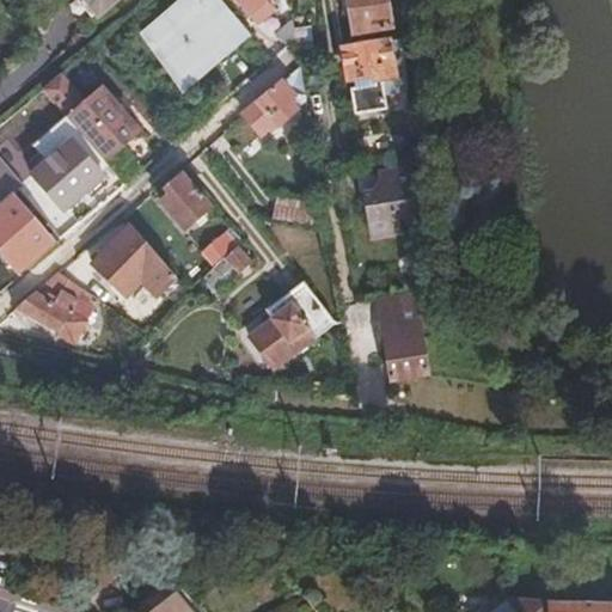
[(71,0),(90,22),(105,8),(97,0),(71,0)]
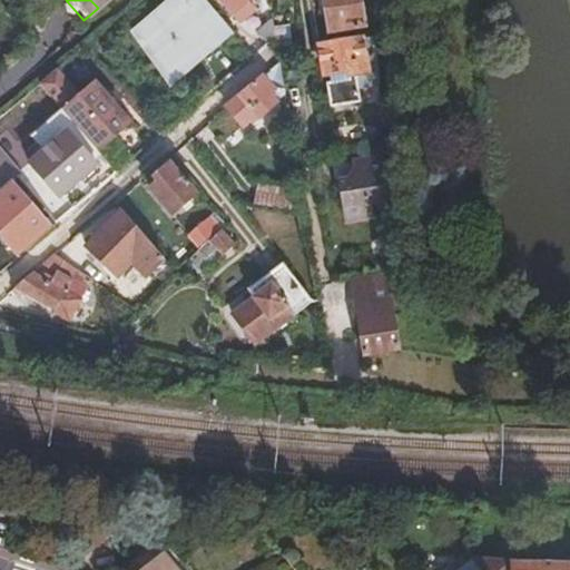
[(90,0),(98,8),(100,10),(111,0),(90,0)]
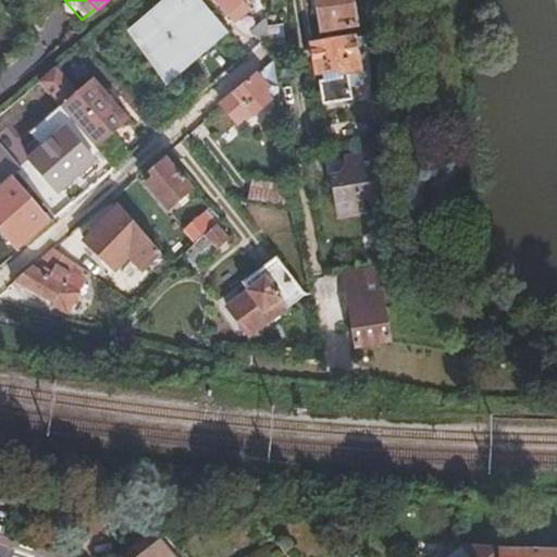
[(140,40),(187,0),(183,0),(136,40),(165,88),(215,46),(209,38),(168,73),(140,40)]
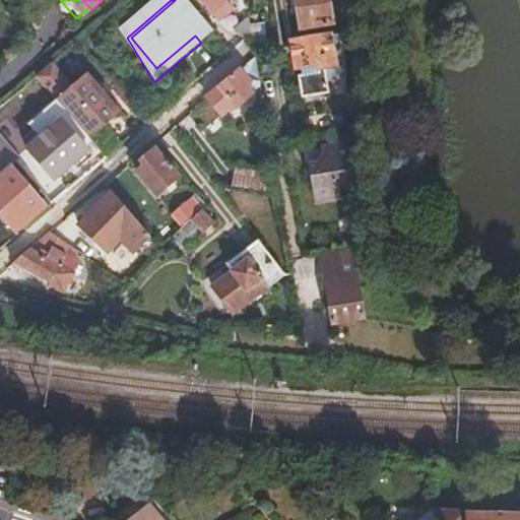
[(186,0),(175,0),(131,38),(156,68),(195,36),(201,43),(213,33),(186,0)]
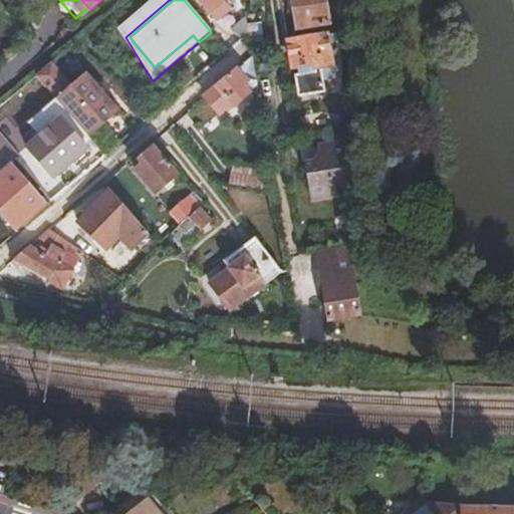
[(226,0),(197,0),(210,14),(211,13),(216,19),(226,11),(221,5),(226,0)]
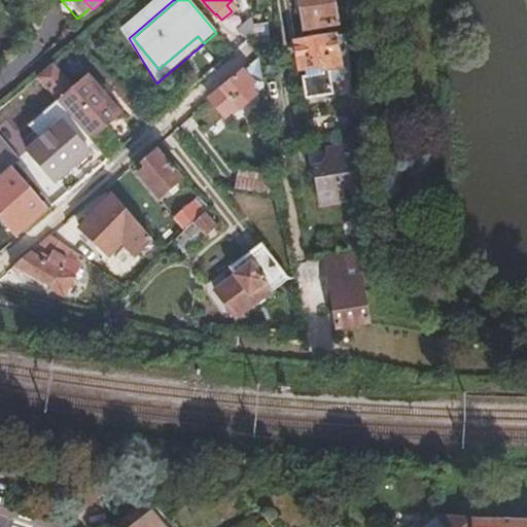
[(301,0),(307,30),(340,25),(336,0),(301,0)]
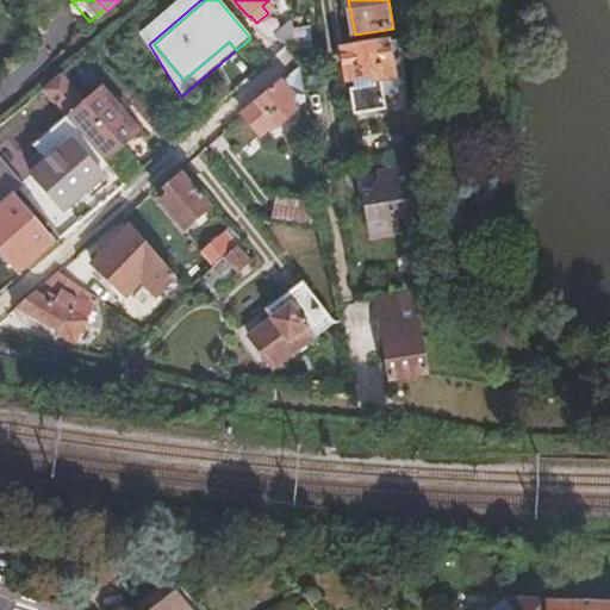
[(294,42),(292,25),(275,41),(285,50),(294,42)]
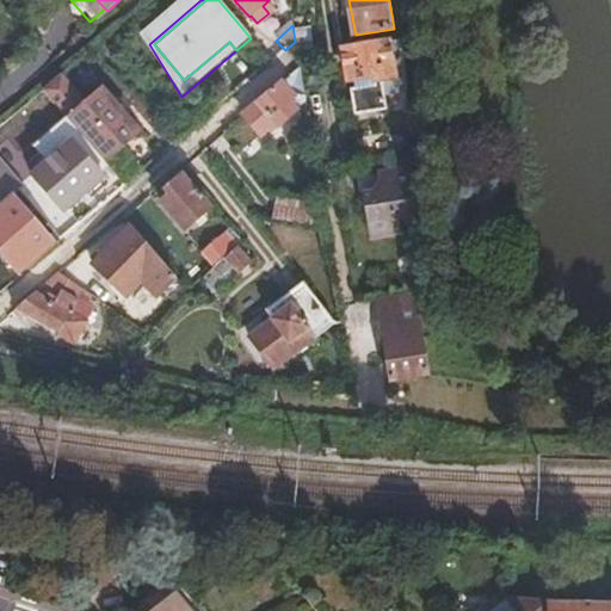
[(392,42),(346,49),(353,85),(357,84),(358,92),(355,92),(359,117),(392,111),(388,98),(412,94),(408,38),(392,42)]
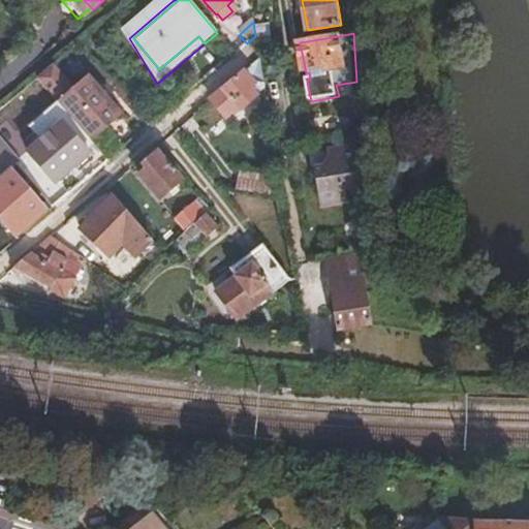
[(59,103),(92,143),(123,116),(90,78),(75,89),(55,64),(37,79),(47,89),(59,103)]
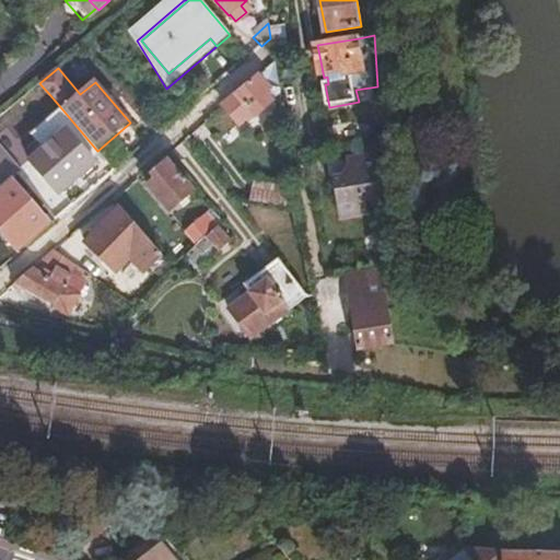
[(268,89),(259,78),(222,109),(238,127),(252,115),(256,120),(272,106),(263,94),(268,89)]
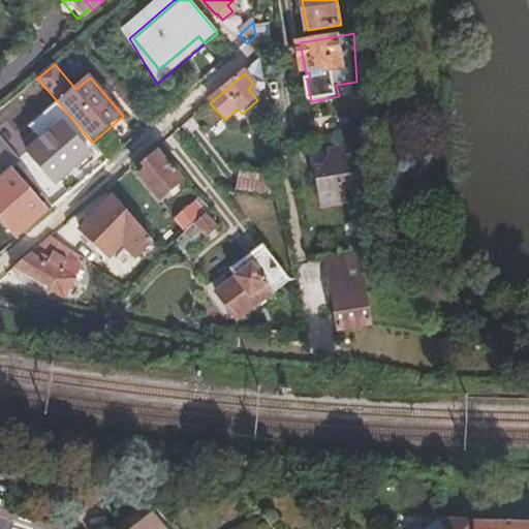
[(55,185),(70,172),(76,166),(89,155),(64,125),(29,154),(55,185)]
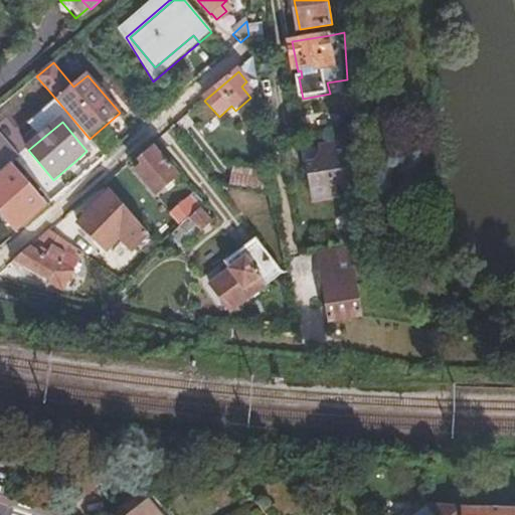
[(0,141),(0,174),(11,166),(16,161),(0,141)]
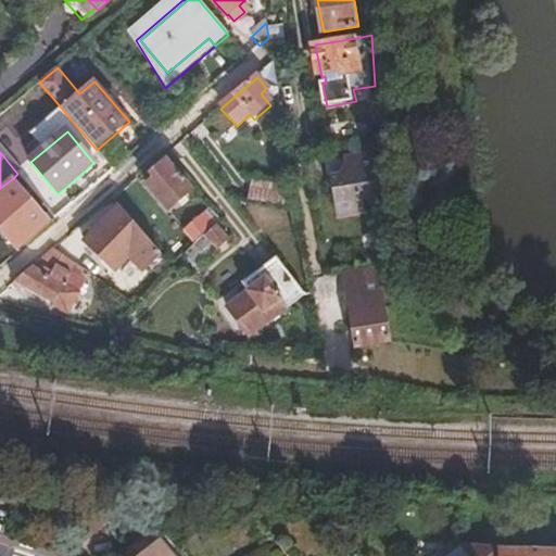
[(383,214),(379,154),(345,161),(348,177),(332,180),(340,220),(383,214)]
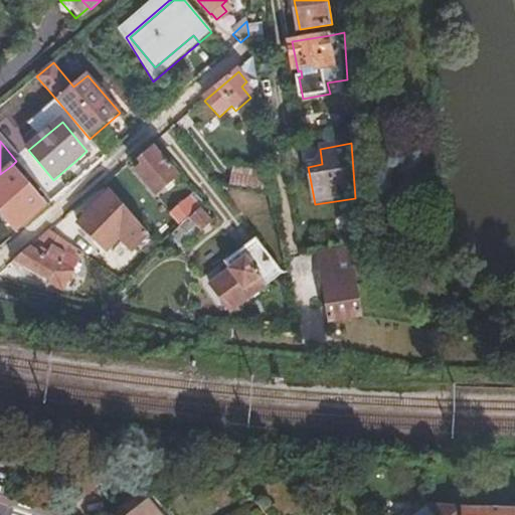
[(181,176),(155,151),(143,163),(148,168),(140,177),(160,198),(181,176)]
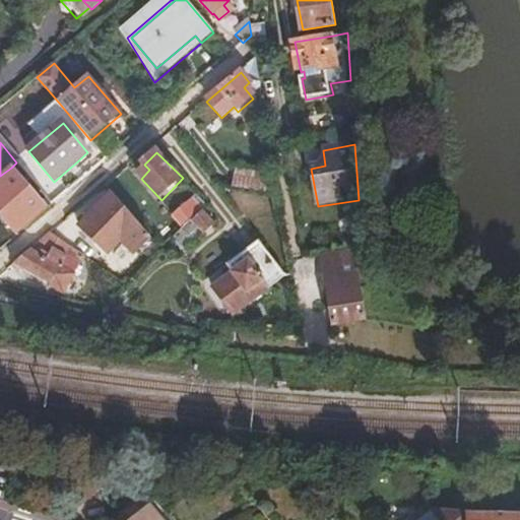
[(75,164),(69,169),(76,177),(81,172),(75,164)]
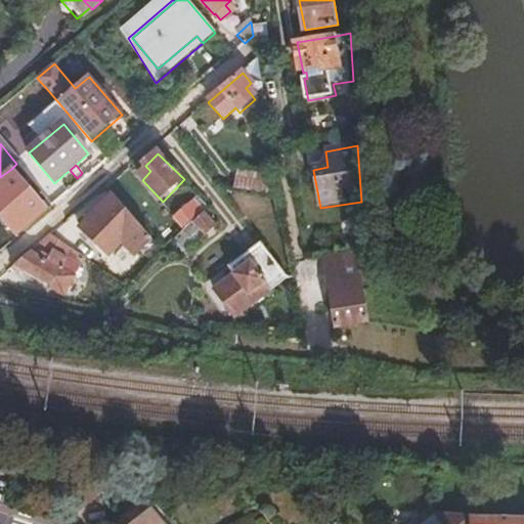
[(234,186),(278,190),(275,170),(238,166),(234,186)]
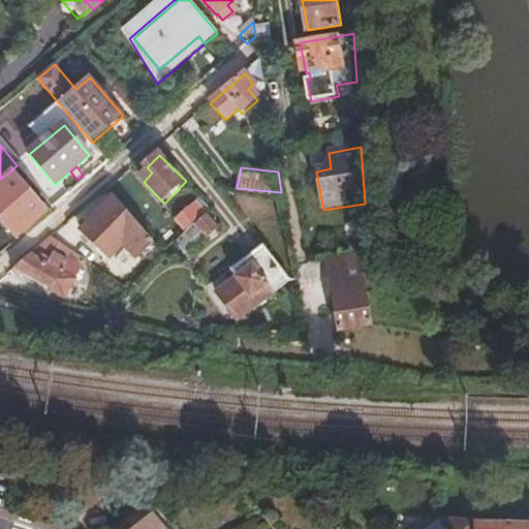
[(11,170),(0,179),(0,186),(0,187),(0,219),(16,239),(47,211),(11,170)]
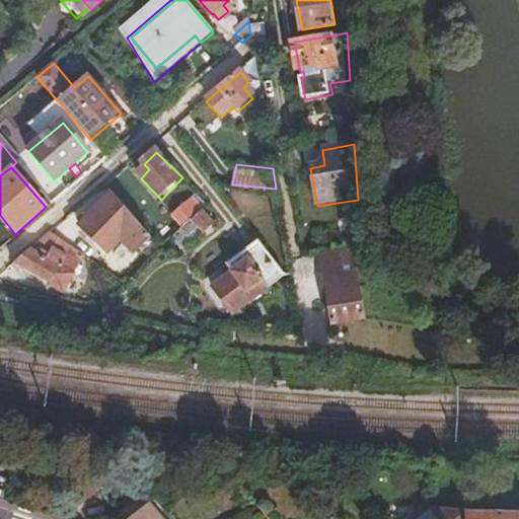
[(153,234),(113,193),(79,225),(105,253),(119,240),(133,254),(153,234)]
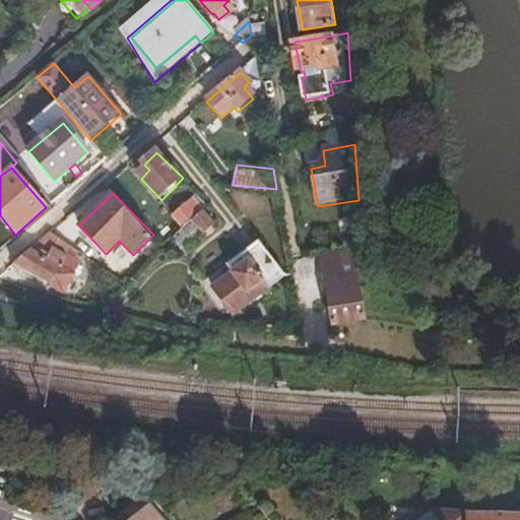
[(211,202),(203,194),(180,219),(187,226),(211,202)]
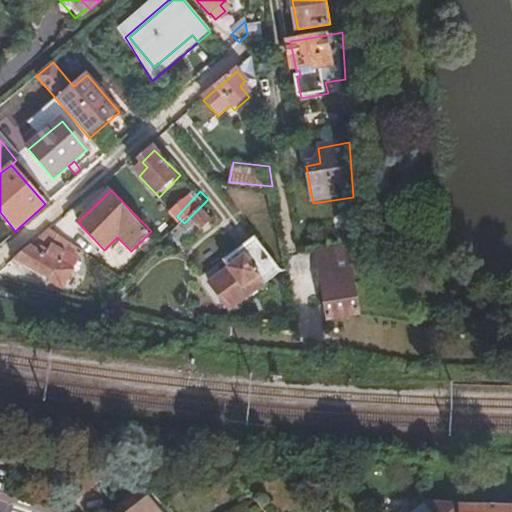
[(206,205),(195,215),(206,226),(217,216),(206,205)]
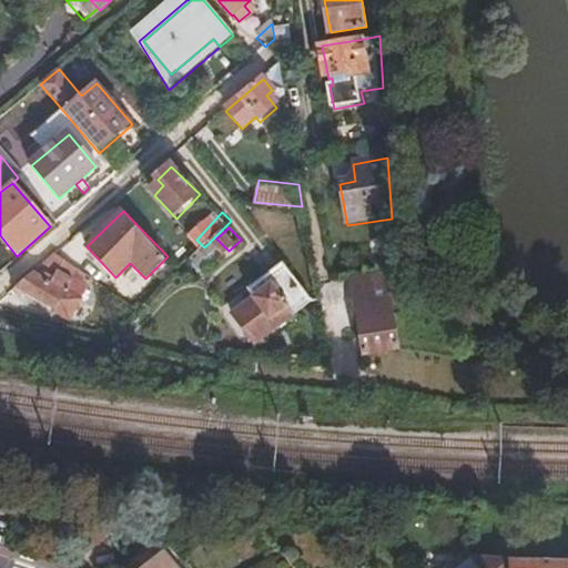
[(54,257),(16,291),(74,318),(84,295),(71,287),(80,272),(54,257)]
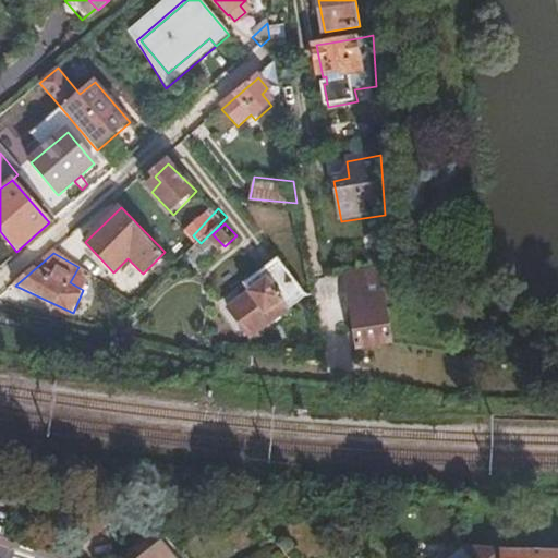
[(251,292),(231,311),(254,336),(305,289),(276,255),(243,283),(251,292)]
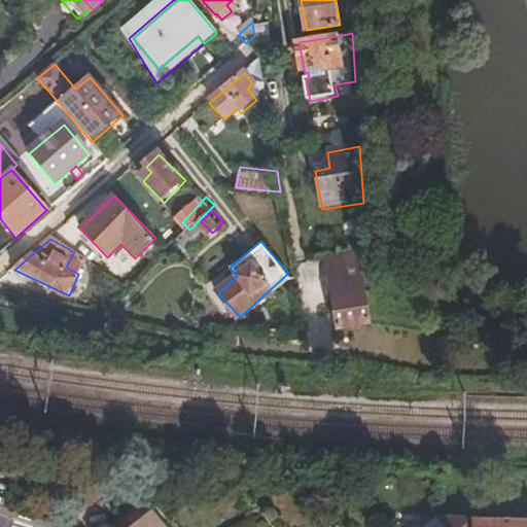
[(362,254),(332,259),(335,274),(328,275),(336,326),(367,324),(362,254)]
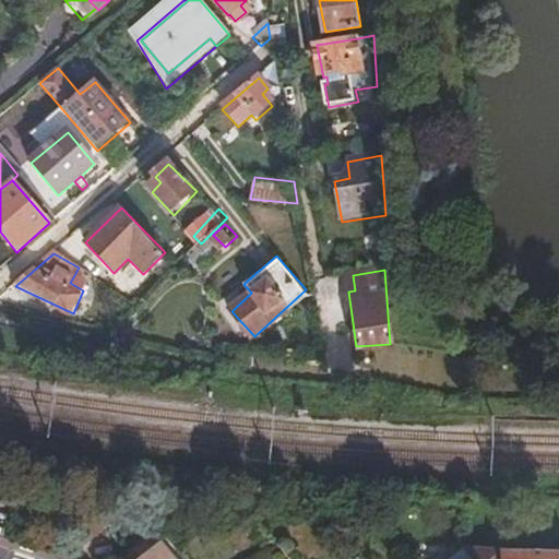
[(173,558),(161,543),(139,558),(173,558)]
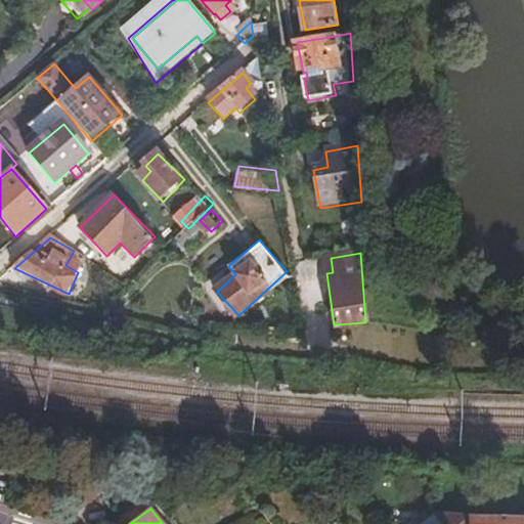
[(440,523),(442,522),(434,512),(411,511),(421,523),(440,523)]
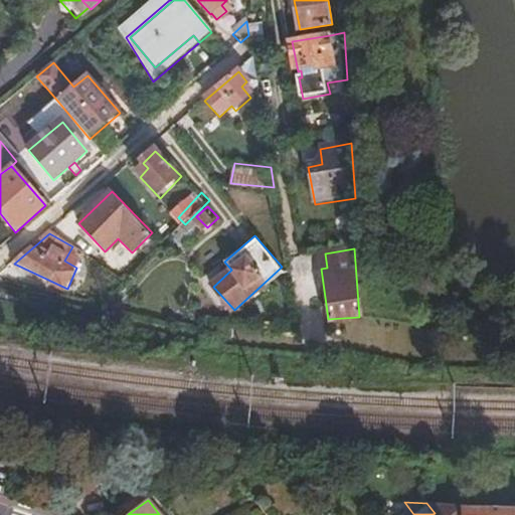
[(514,514),(514,505),(453,503),(426,503),(435,513),(436,514),(514,514)]
